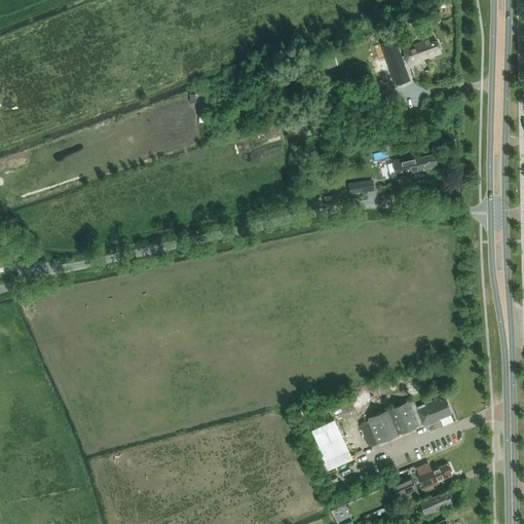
[(433,54),(438,52),(434,40),(427,42),(426,39),(400,48),(406,68),(434,58),(433,54)]
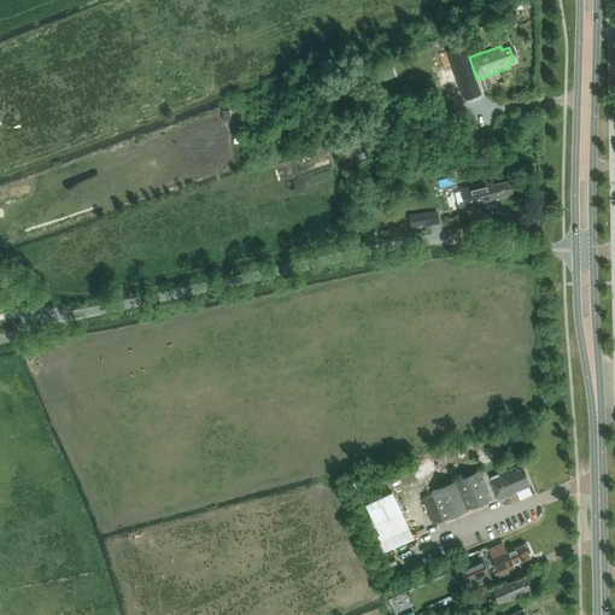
[(432,68),(439,88),(457,82),(450,60),(432,68)]
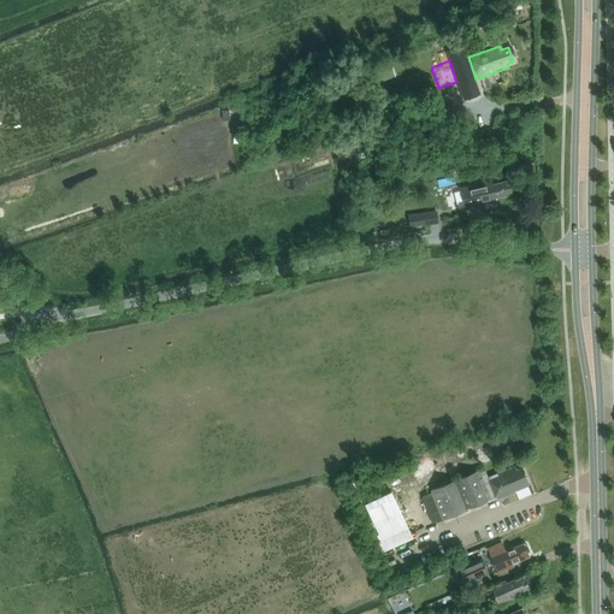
[(394,80),(389,66),(376,71),(379,83),(394,80)]
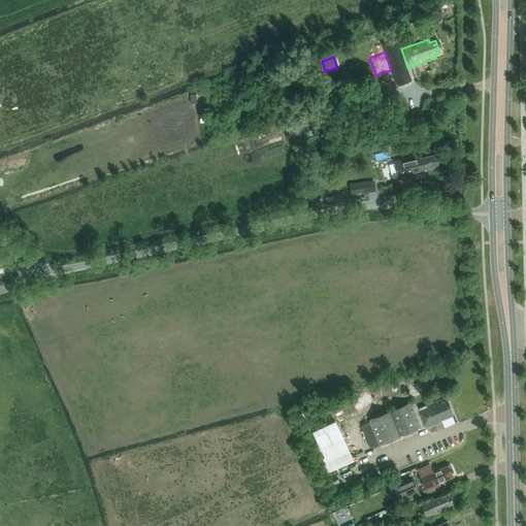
[(394,166),(396,179),(397,181),(424,174),(423,171),(437,168),(434,157),(420,160),(420,157),(393,164),(394,166)]
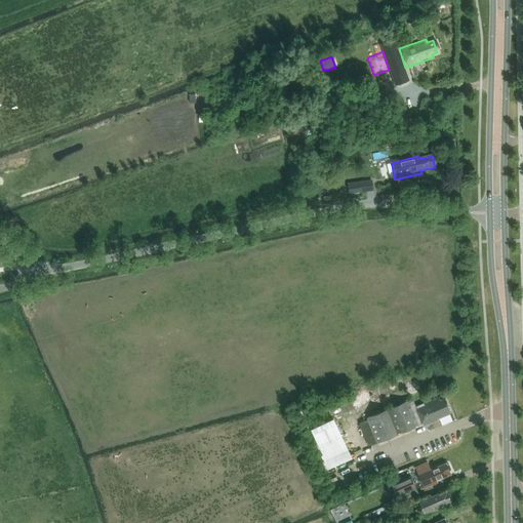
[(346,187),(347,195),(371,192),(370,184),(346,187)]
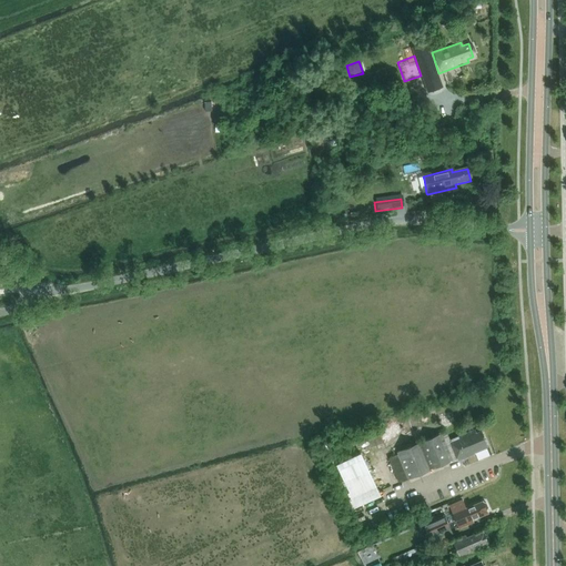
[(376,432),(364,436),(369,450),(381,445),(376,432)]
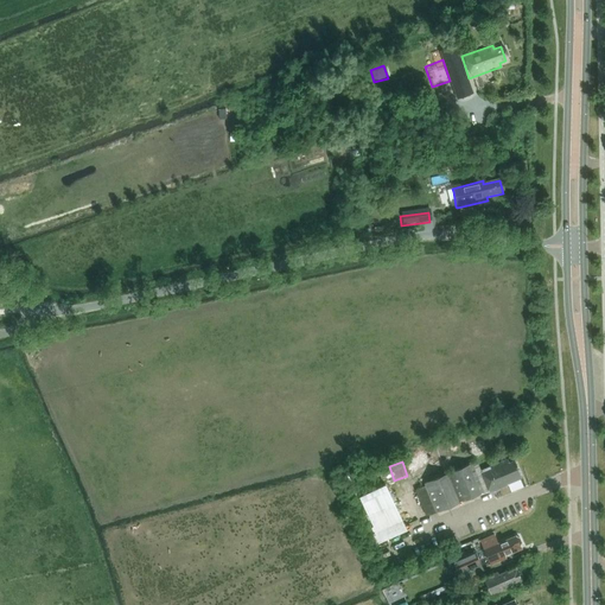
[(473,463),(466,466),(421,485),(434,514),(478,495),(486,492),(488,495),(505,486),(505,485),(520,479),(513,463),(507,465),(505,462),(478,473),(473,463)]
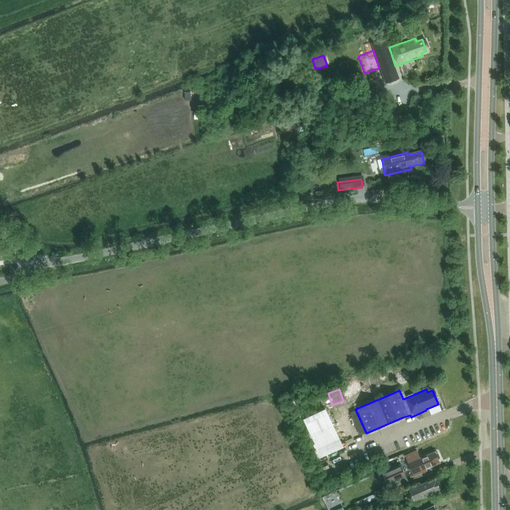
[(327,409),(304,417),(318,458),(341,450),(327,409)]
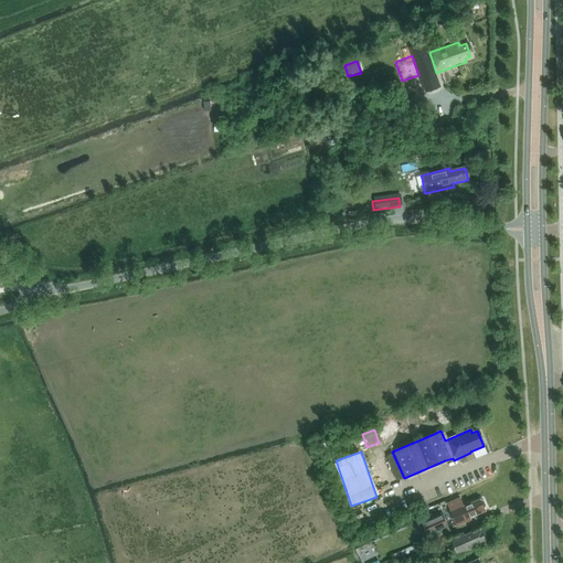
[(447,511),(455,528),(467,522),(466,519),(482,512),(481,510),(484,507),(481,501),(478,501),(461,508),(460,506),(457,499),(445,505),(447,511)]
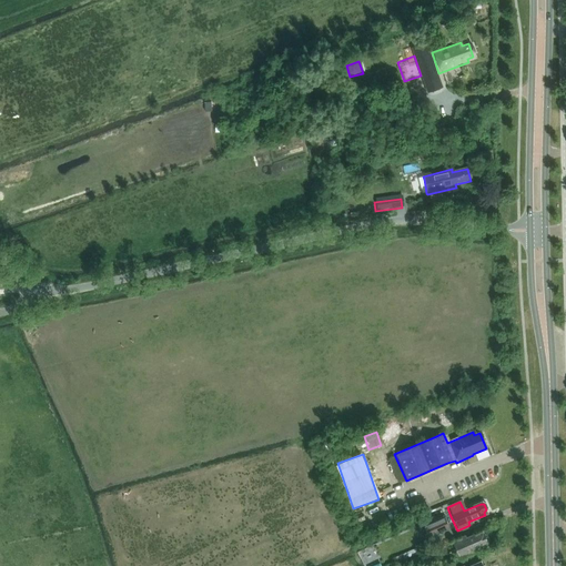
[(432,522),(428,523),(422,526),(427,538),(437,534),(438,535),(448,531),(442,517),(432,522)]
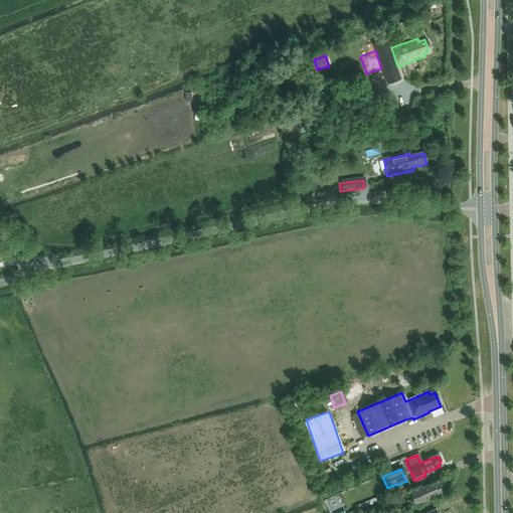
[(440,485),(436,485),(435,483),(420,490),(419,487),(407,492),(414,507),(425,502),(424,500),(440,493),(442,490),(440,485)]
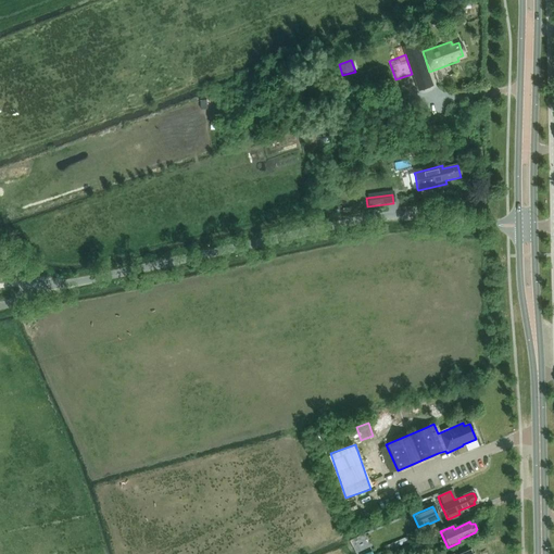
[(416,553),(412,544),(392,553),(416,553)]
